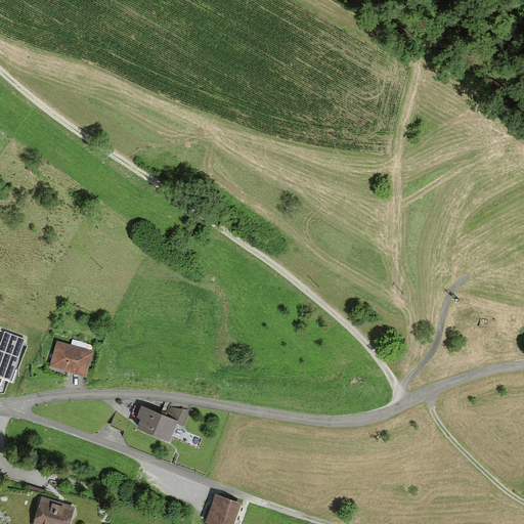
[(11,382),(25,340),(0,331),(0,387),(1,387),(3,379),(11,382)]
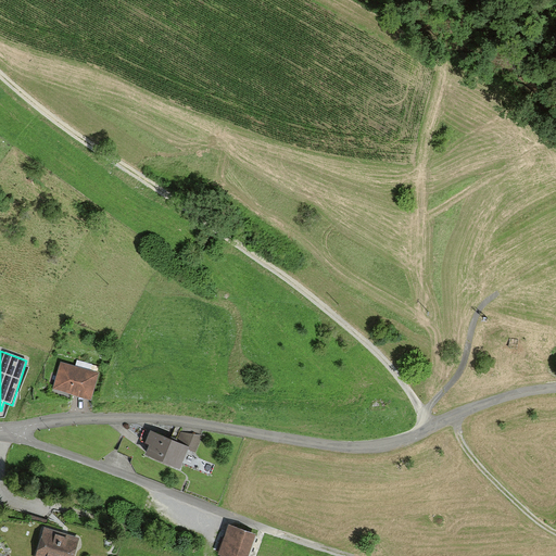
[(76,368),(60,364),(52,390),(70,394),(91,401),(99,374),(96,374),(98,367),(77,362),(76,368)]
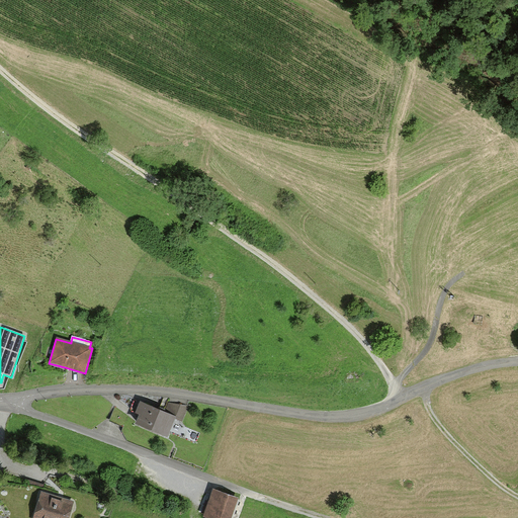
[(162,410),(140,401),(136,411),(140,413),(136,421),(167,434),(174,418),(182,421),(186,410),(168,403),(165,411),(162,410)]
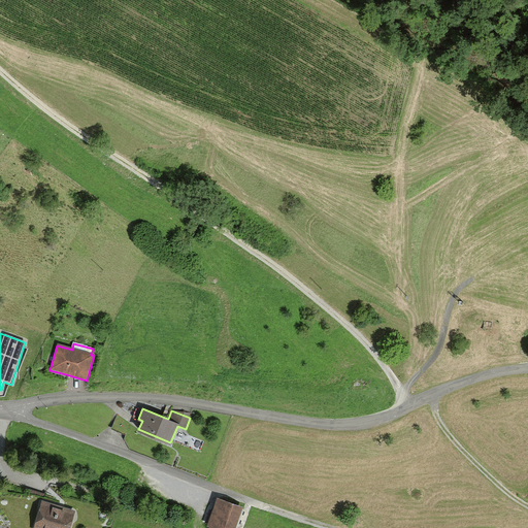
[(62,505),(42,499),(33,527),(70,527),(76,509),(62,505)]
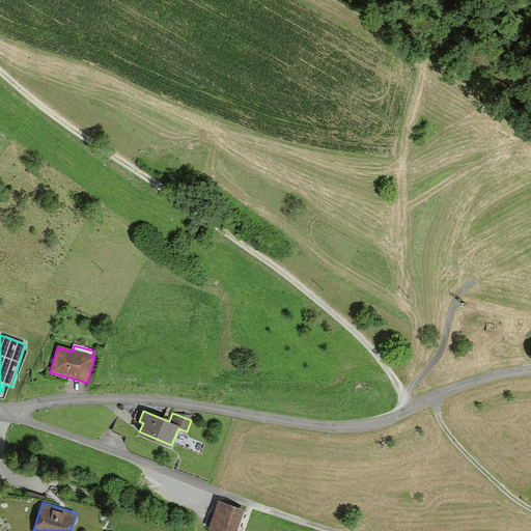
[(234,530),(242,511),(218,503),(210,527),(221,530),(234,530)]
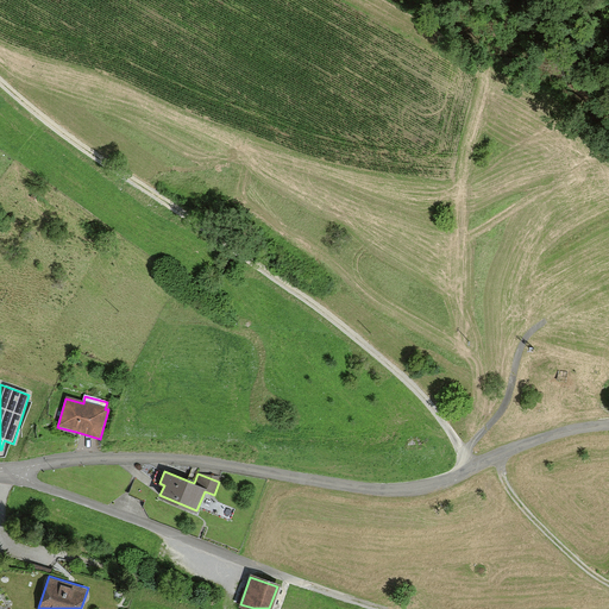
All buildings are outlined.
